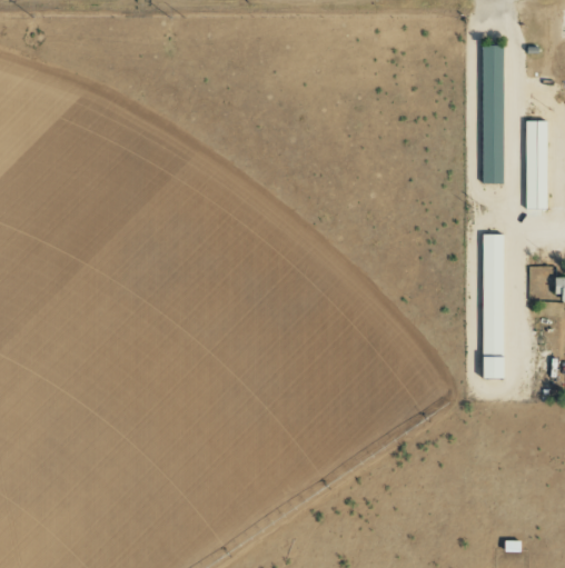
[(504,45),(477,45),(477,145),(482,145),(482,183),(503,183),(504,45)]
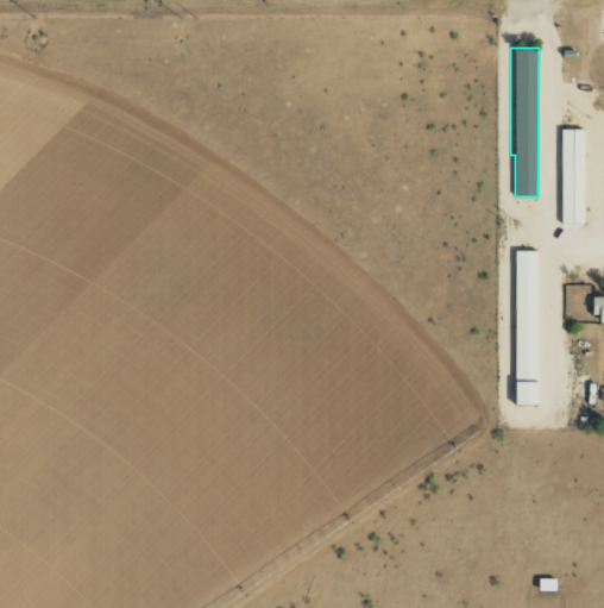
[(561,224),(584,224),(585,129),(561,129),(561,224)]
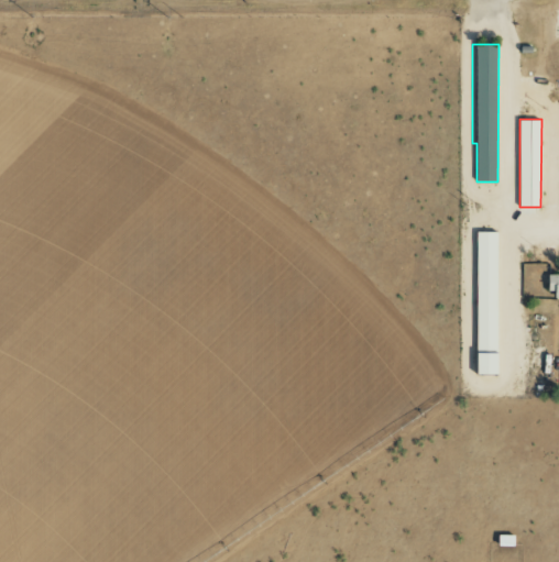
[(496,231),(477,231),(478,350),(497,349),(496,231)]
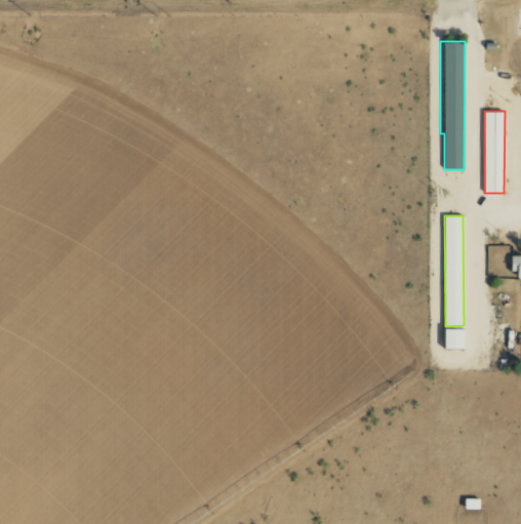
[(512,276),(520,276),(520,254),(513,254),(512,276)]
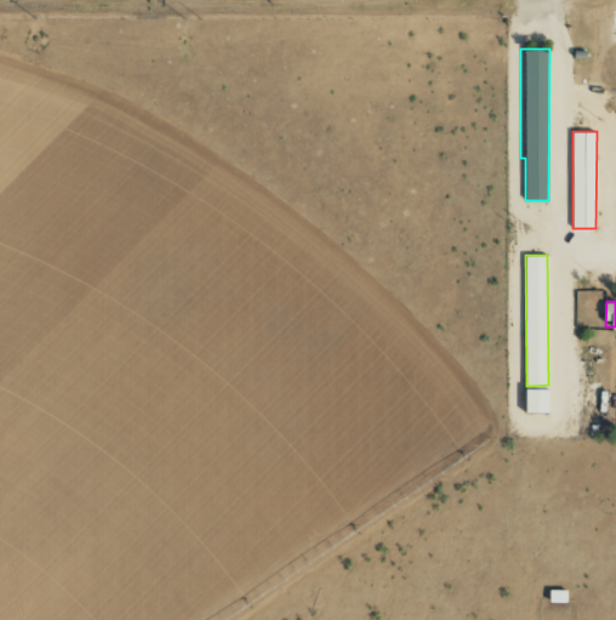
[(546,413),(546,390),(523,388),(523,413),(546,413)]
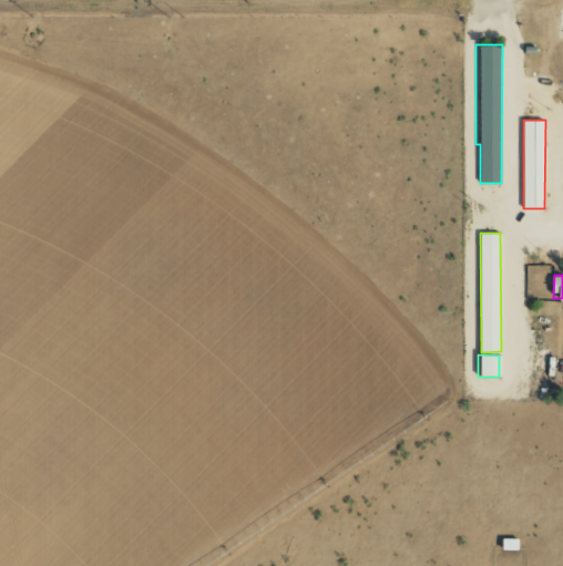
[(518,549),(518,538),(502,538),(501,549),(518,549)]
